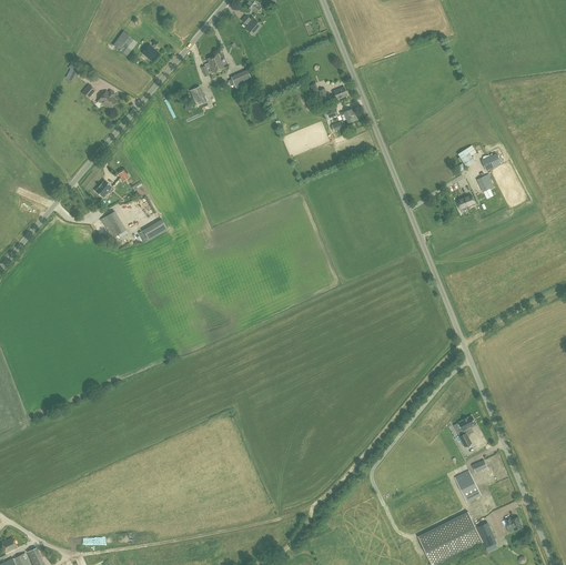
[(254,0),(245,0),(243,2),(250,7),(254,10),(259,3),(254,0)]
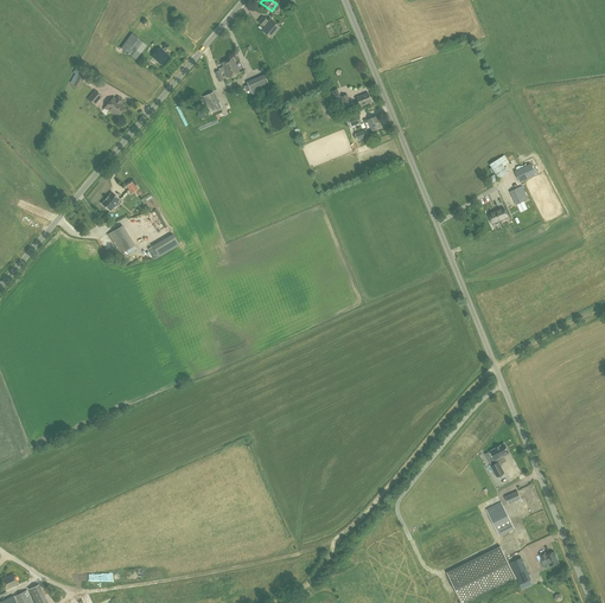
[(154,14),(163,21),(164,20),(166,21),(173,14),(163,5),(154,14)]
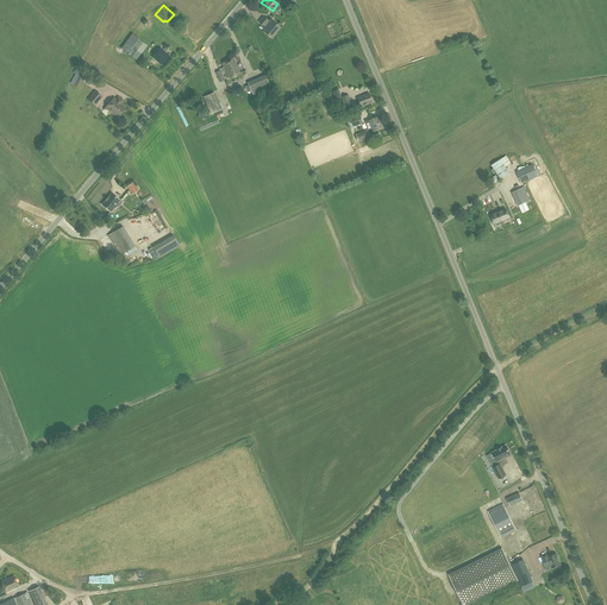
[(262,23),(267,17),(261,12),(256,18),(262,23)]
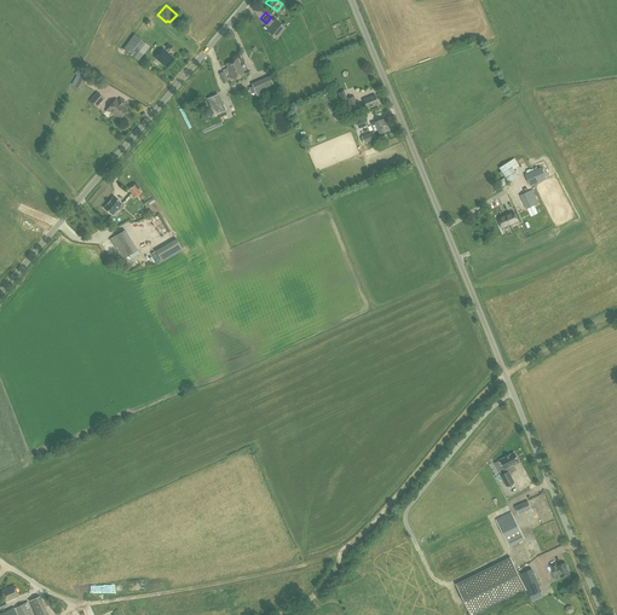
[(142,32),(153,21),(146,15),(136,25),(142,32)]
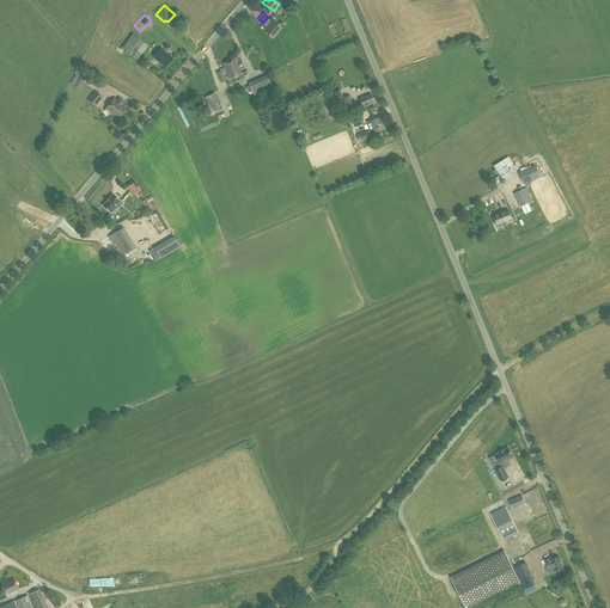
[(270,17),(262,28),(272,36),(280,24),(270,17)]
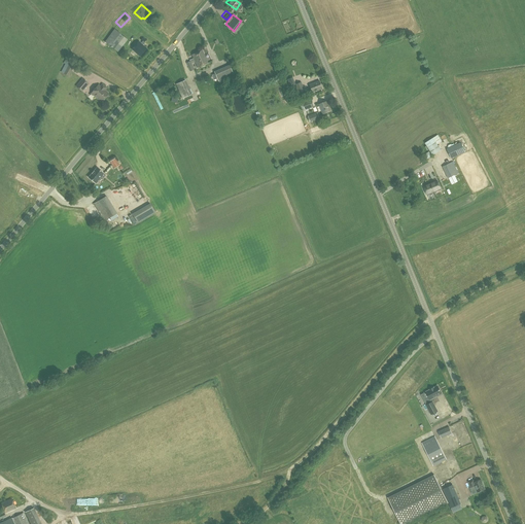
[(118,31),(119,31),(112,26),(103,39),(115,48),(126,36),(118,31)]
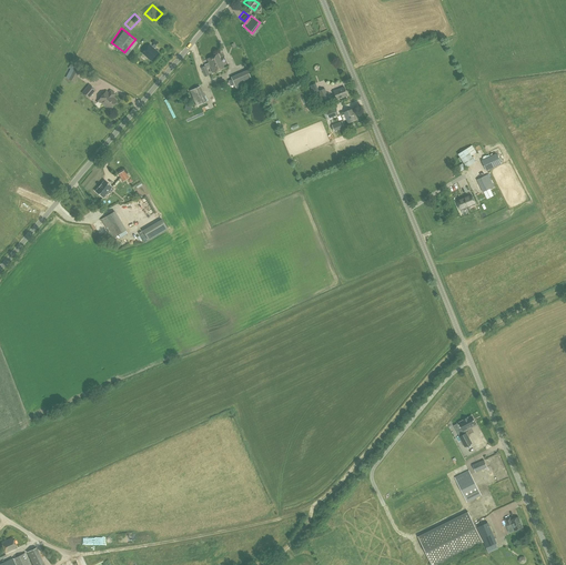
[(152,41),(150,43),(147,41),(140,50),(149,58),(157,49),(152,46),(154,43),(153,42),(154,40),(152,38),(150,40),(152,41)]
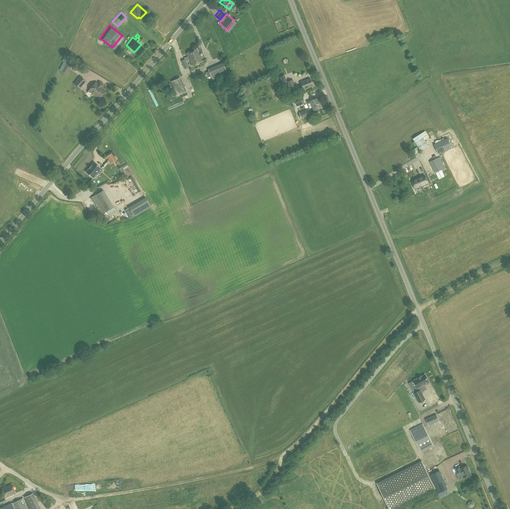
[(195,53),(197,52),(195,46),(185,50),(186,54),(183,55),(183,56),(179,58),(183,66),(186,64),(184,58),(187,57),(188,57),(192,55),(191,53),(194,52),(195,53)]
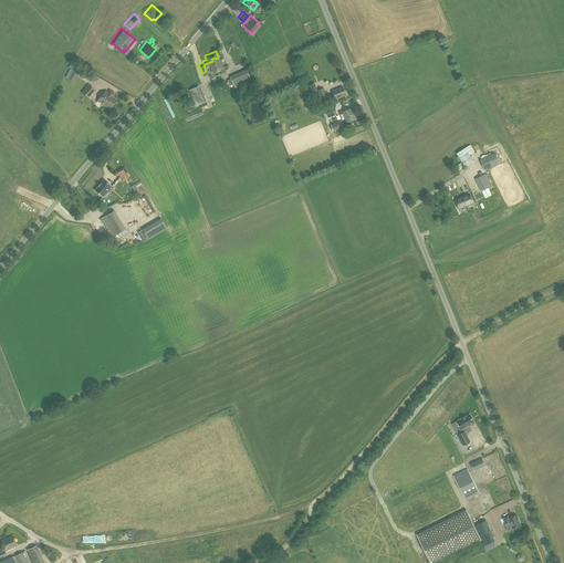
[(221,64),(218,58),(216,59),(215,58),(211,59),(212,61),(208,63),(210,70),(221,64)]
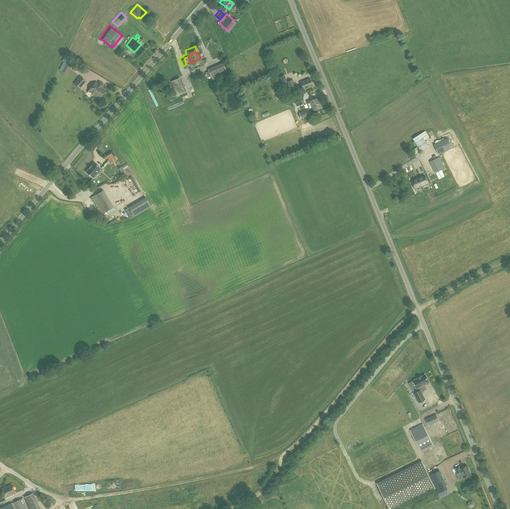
[(65,71),(71,60),(65,57),(59,68),(65,71)]
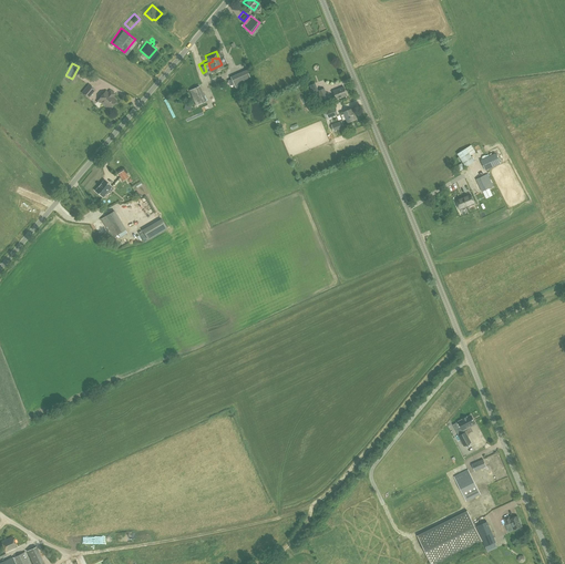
[(249,78),(245,67),(228,74),(233,84),(249,78)]
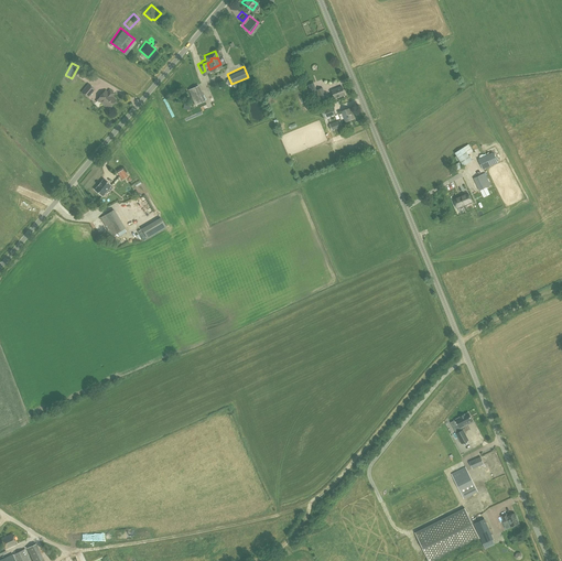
[(86,82),(79,89),(86,95),(93,87),(86,82)]
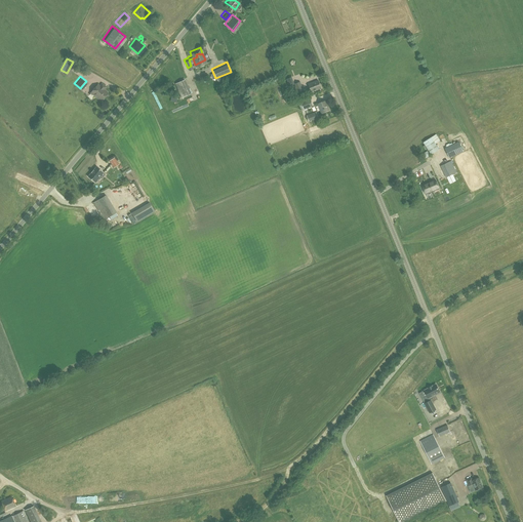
[(184,77),(173,81),(179,94),(189,90),(184,77)]
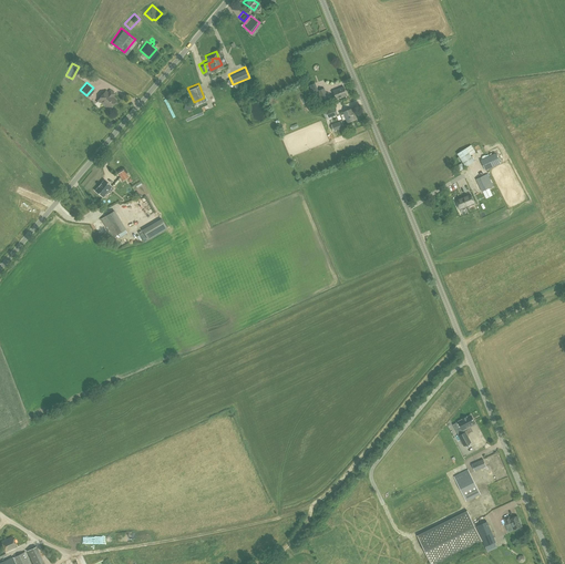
[(345,92),(341,83),(331,88),(332,91),(329,92),(331,98),(335,95),(345,92)]
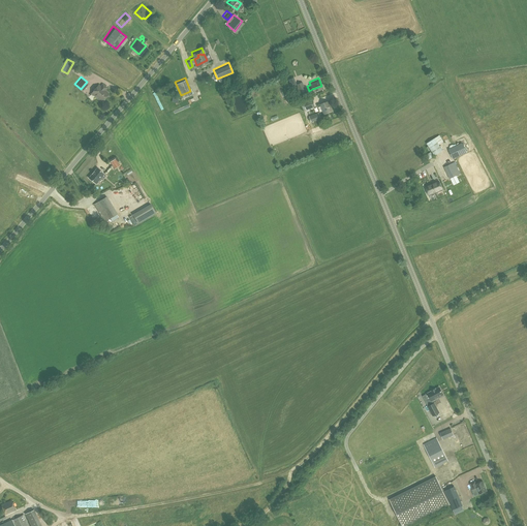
[(304,88),(301,80),(296,82),(299,90),(304,88)]
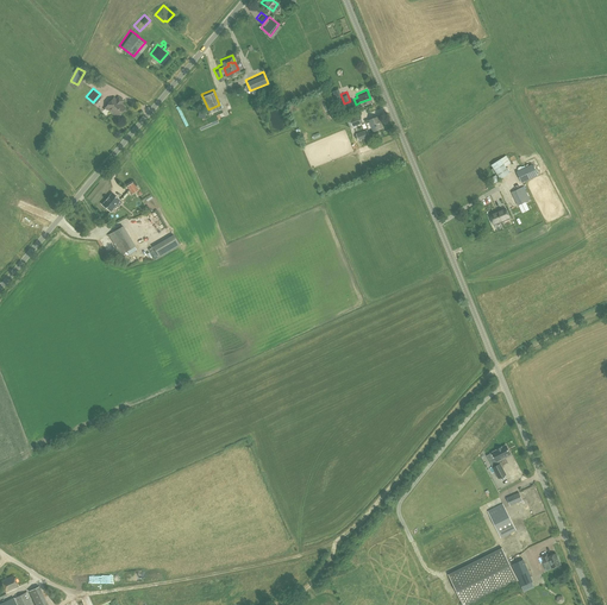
[(116,114),(123,105),(119,101),(121,98),(117,93),(113,96),(112,95),(104,105),(116,114)]
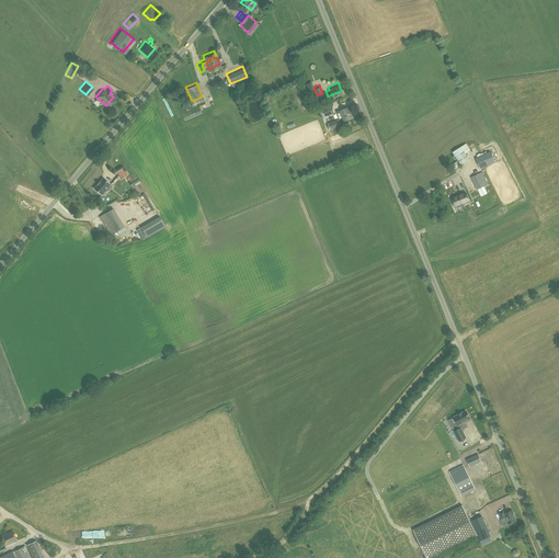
[(330,103),(320,106),(322,112),(326,111),(326,113),(332,110),(330,103)]
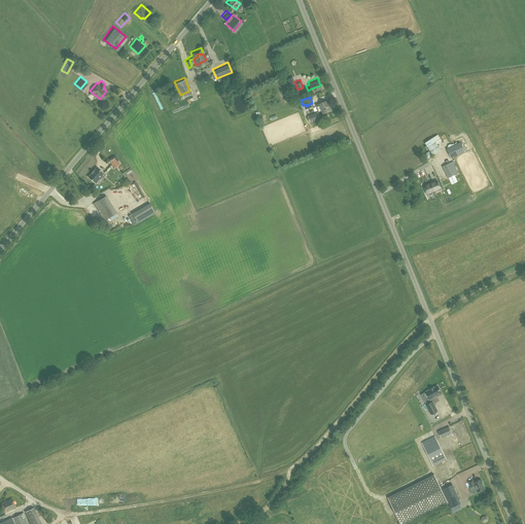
[(317,101),(321,111),(328,108),(325,98),(317,101)]
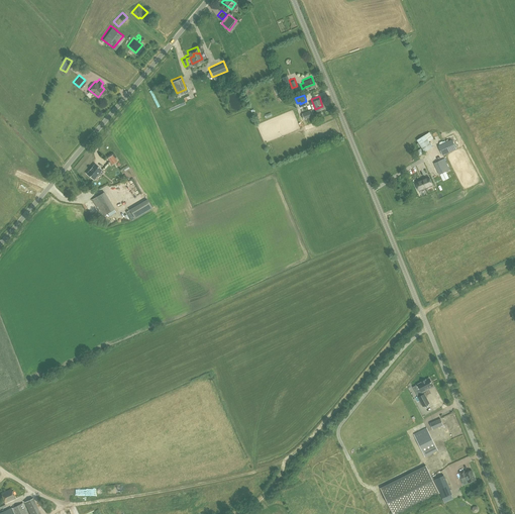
[(301,111),(303,116),(312,113),(310,108),(301,111)]
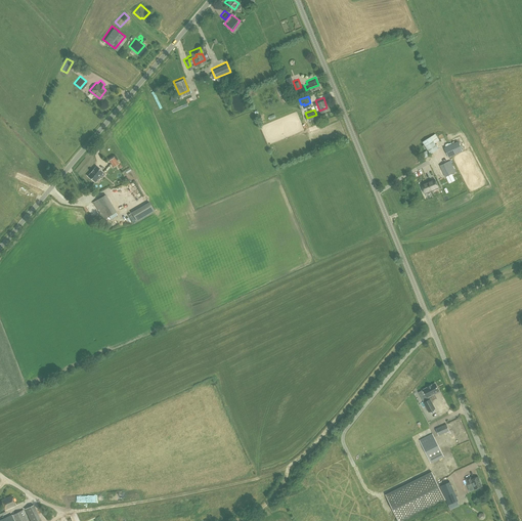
[(437,137),(433,131),(421,139),(429,152),(436,146),(433,140),(437,137)]
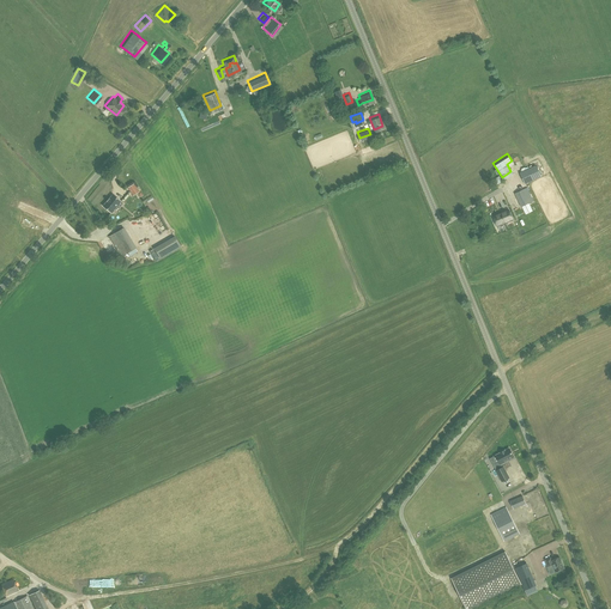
[(533,162),(518,170),(522,181),(539,174),(533,162)]
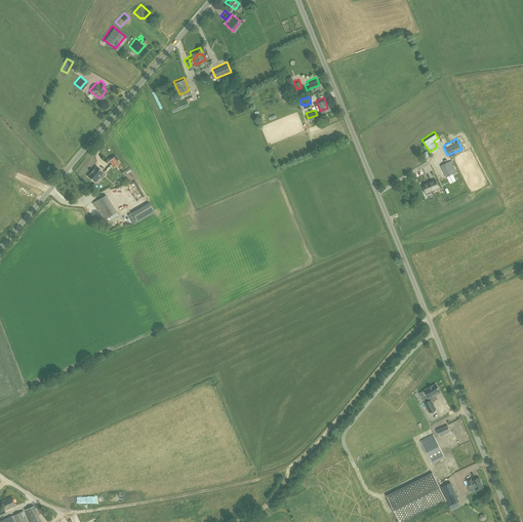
[(110,163),(116,160),(113,153),(107,156),(110,163)]
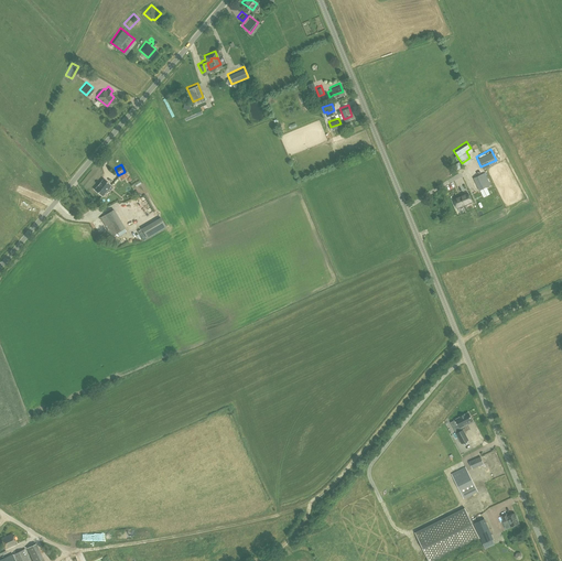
[(481,171),(472,175),(477,187),(486,183),(481,171)]
